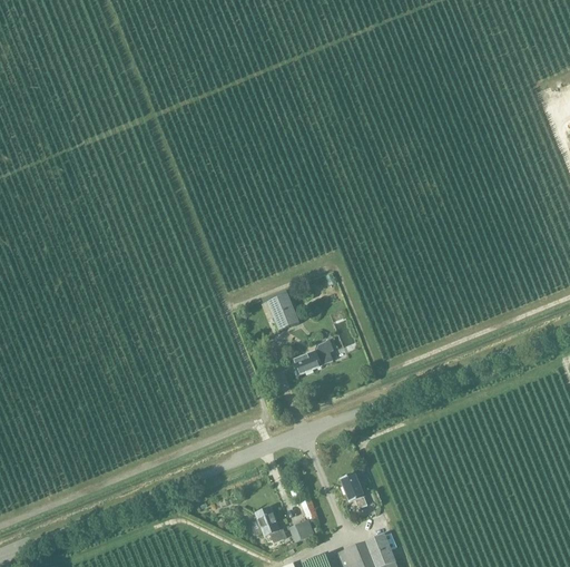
[(286,292),(266,301),(277,329),(297,321),(286,292)]
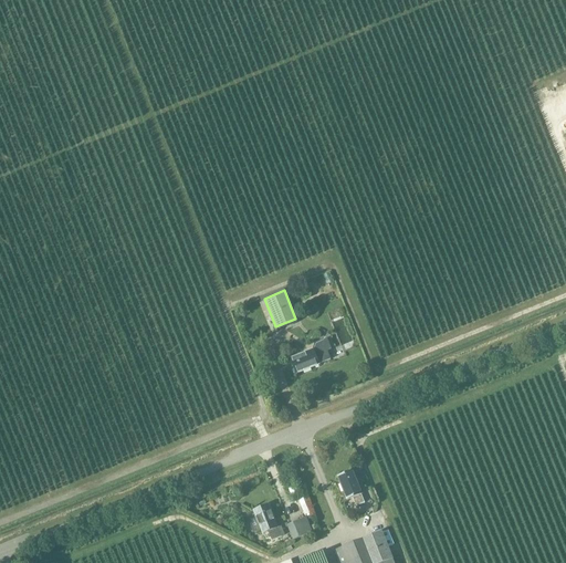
[(343,340),(349,339),(343,319),(338,320),(337,318),(332,320),(336,332),(339,331),(343,340)]
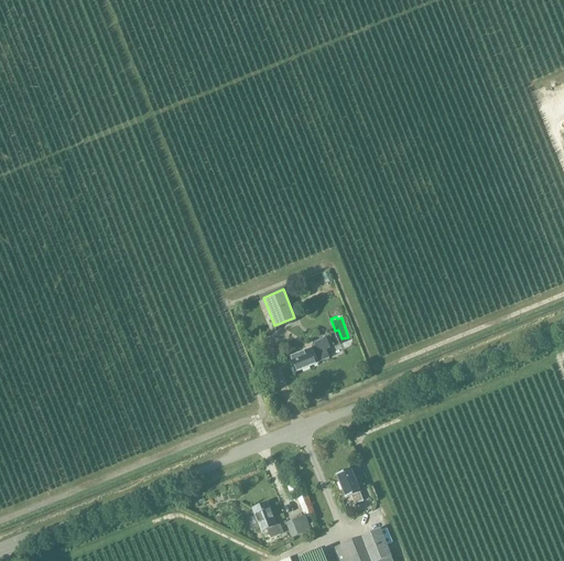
[(317,360),(316,360),(328,356),(325,347),(329,345),(325,335),(313,340),(312,346),(289,355),(294,369),(317,360)]
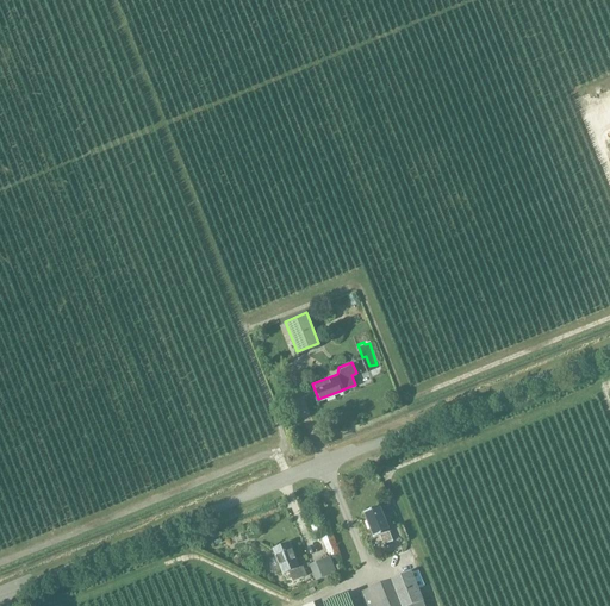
[(383,542),(392,538),(388,530),(388,529),(379,505),(363,511),(373,536),(379,533),(383,542)]
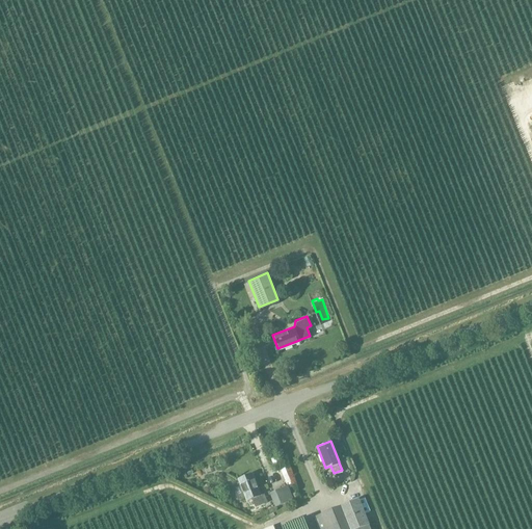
[(255,504),(262,501),(259,494),(260,494),(250,472),(237,477),(246,499),(251,497),(255,504)]
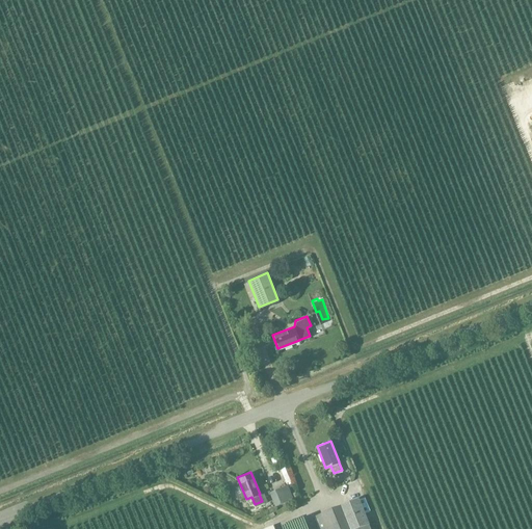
[(269,491),(274,505),(292,498),(286,484),(269,491)]
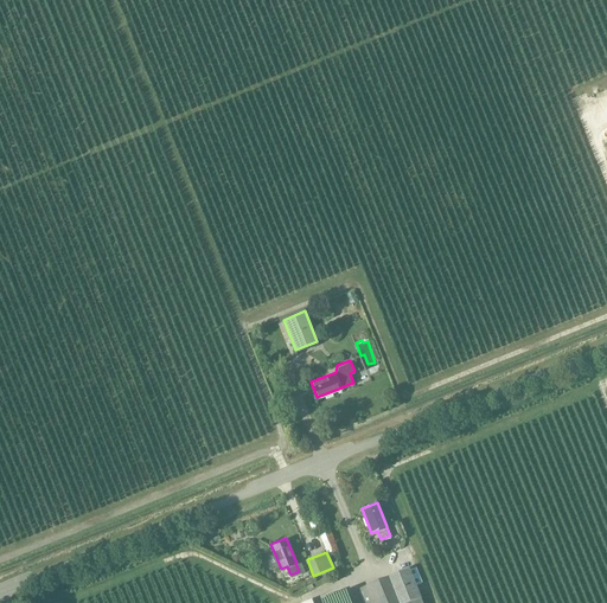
[(409,566),(358,587),(364,602),(422,602),(420,596),(421,596),(409,566)]
